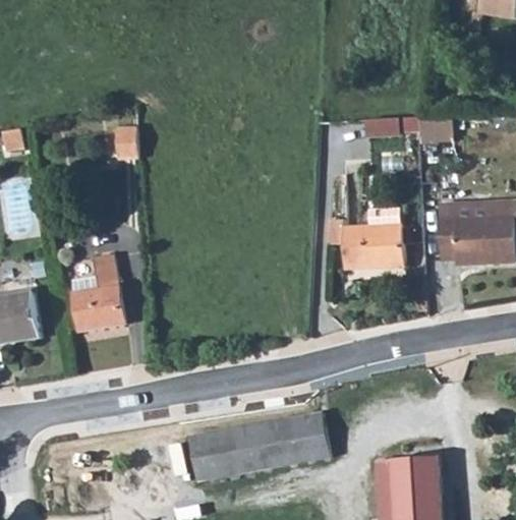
[(483,0),(481,14),(515,18),(515,0),(483,0)]
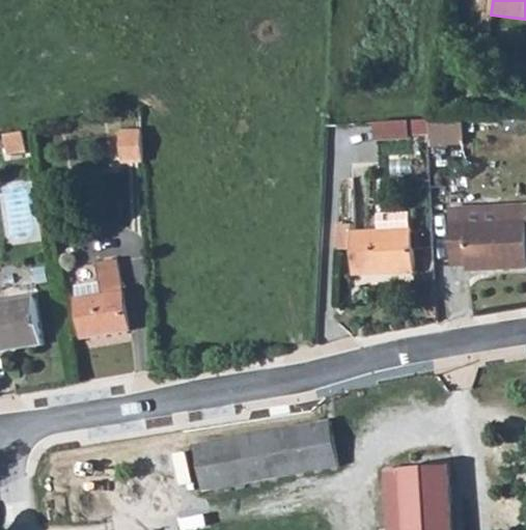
[(459,117),(424,119),(425,145),(461,144),(459,117)]
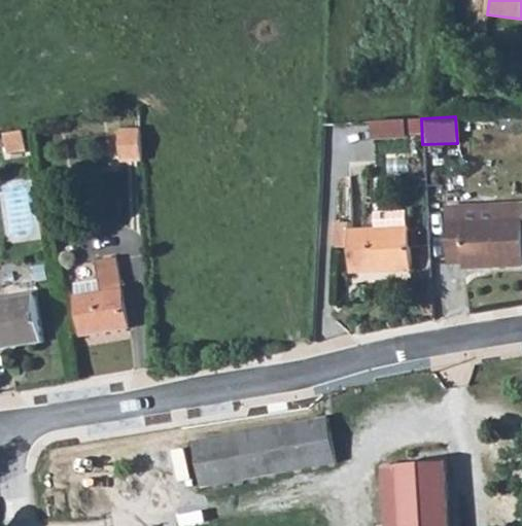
[(138,160),(136,129),(115,130),(117,161),(138,160)]
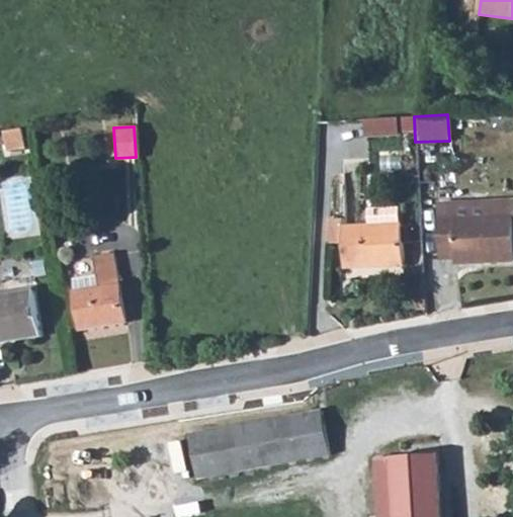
[(19,128),(1,132),(4,151),(23,147),(19,128)]
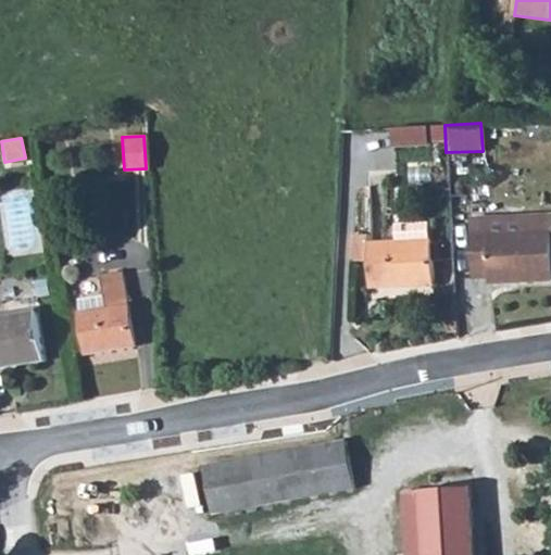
[(550,213),(467,217),(470,278),(486,277),(486,282),(550,280),(549,270),(550,269),(550,213)]
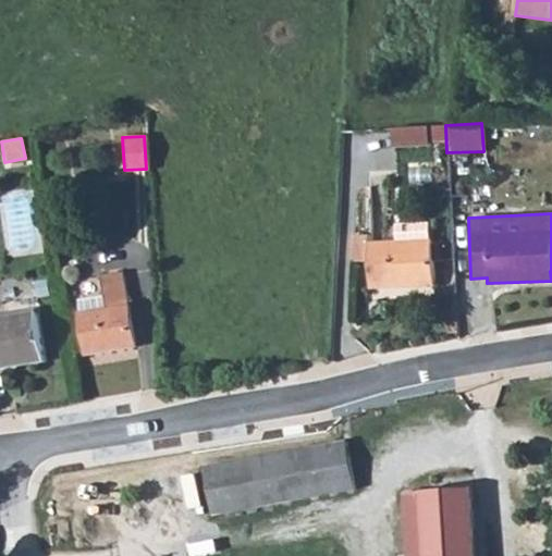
[(367,235),(351,234),(350,261),(367,261),(368,287),(431,284),(429,241),(427,241),(426,223),(394,224),(394,243),(367,244),(367,235)]
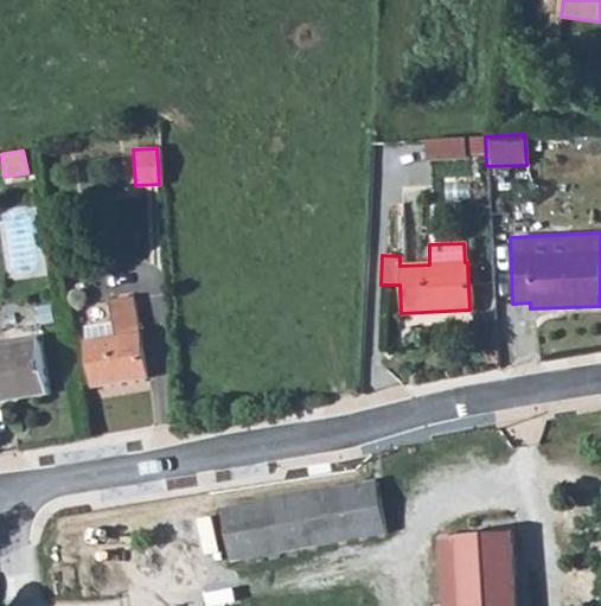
[(114,337),(84,342),(93,386),(145,377),(130,298),(108,301),(114,337)]
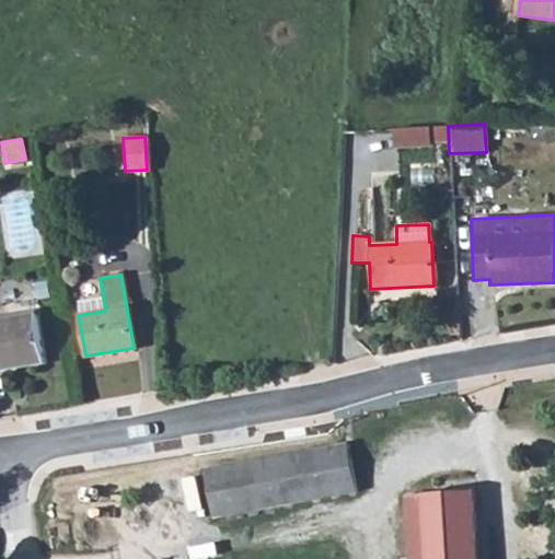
[(35,314),(0,319),(0,370),(44,363),(35,314)]
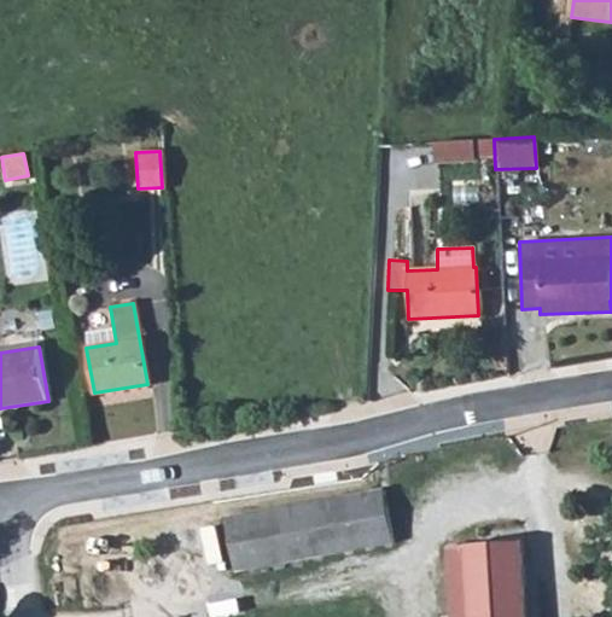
[(225,518),(234,571),(390,542),(380,489),(225,518)]
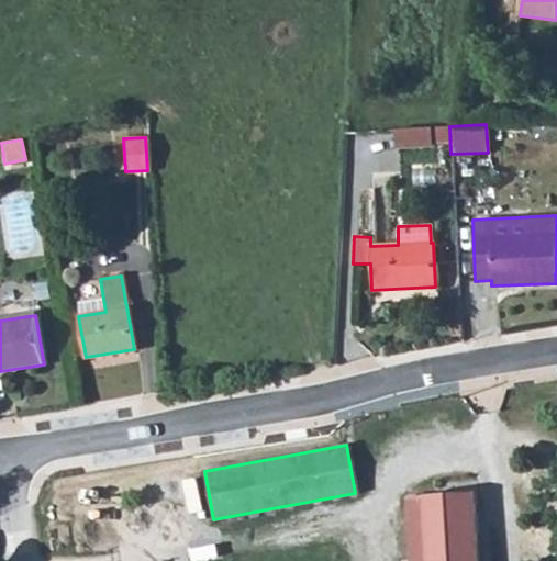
[(476,560),(472,492),(403,496),(408,560),(476,560)]
